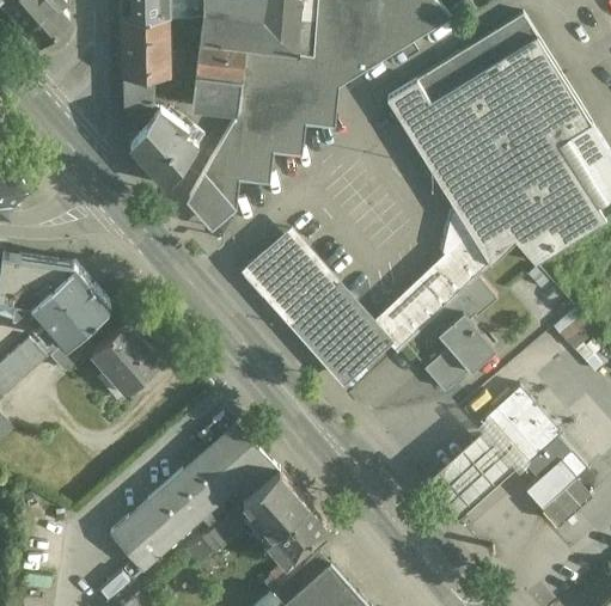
[(10,0),(2,6),(38,46),(69,18),(60,8),(66,2),(63,0),(10,0)]
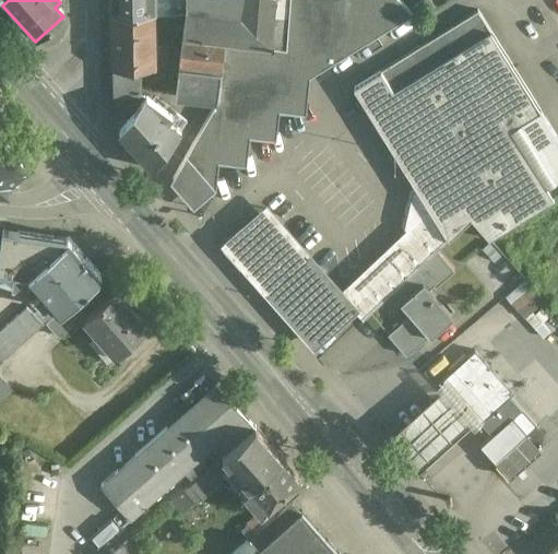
[(109,0),(110,21),(154,20),(153,0),(109,0)]
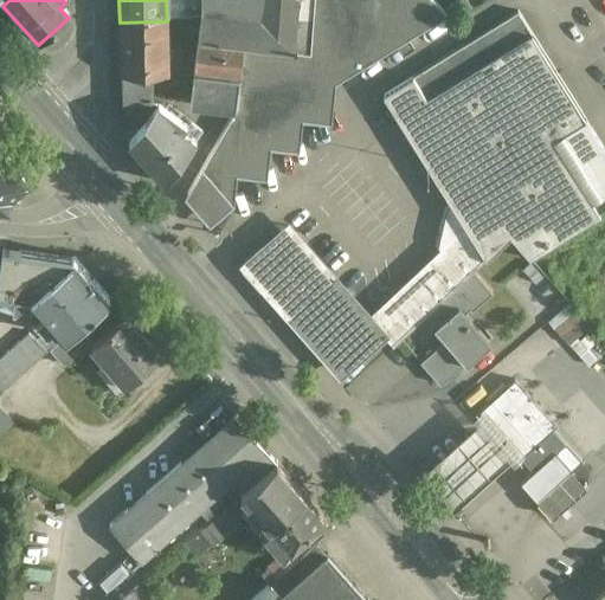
[(200,0),(166,0),(167,21),(200,20),(201,15),(201,13),(200,0)]
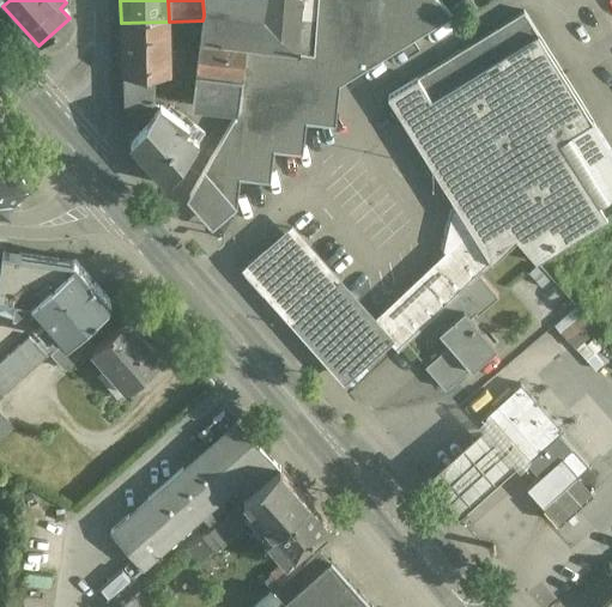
[(452,20),(432,0),(316,0),(313,59),(311,59),(296,56),(259,52),(246,50),(241,85),(238,111),(237,115),(188,200),(189,201),(212,226),(232,208),(235,177),(265,181),(267,150),(297,153),(301,121),(329,125),(333,93),(452,20)]
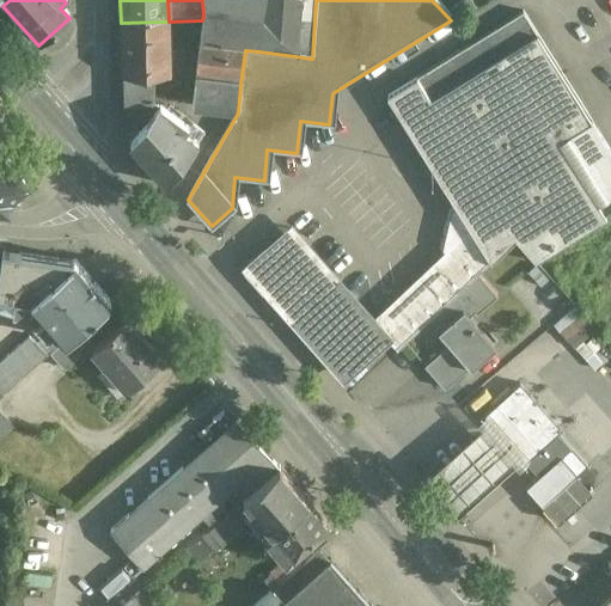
[(300,0),(262,0),(261,22),(258,51),(295,56),(300,0)]
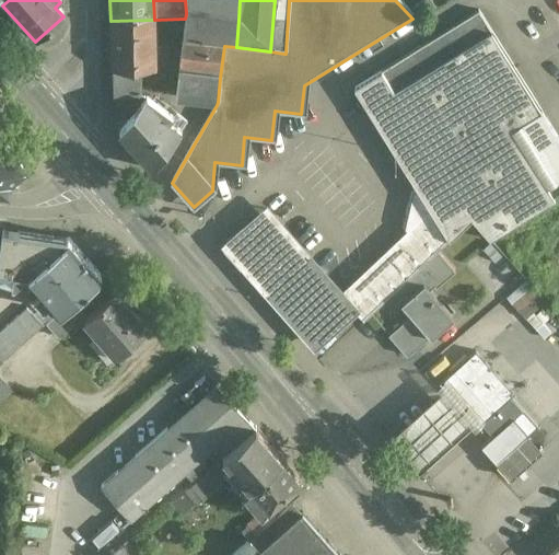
[(288,0),(275,0),(270,51),(284,54),(288,19),(288,0)]
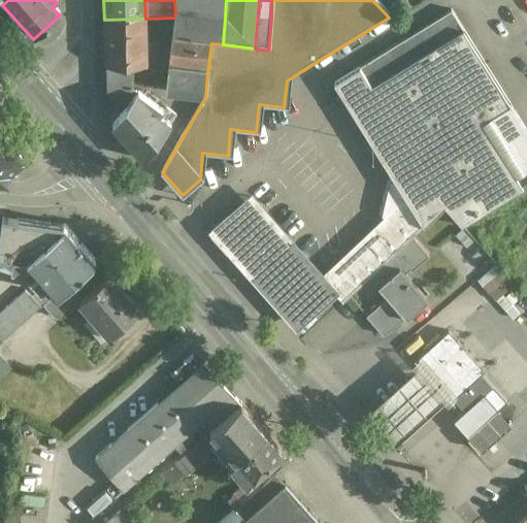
[(225,19),(175,13),(174,18),(172,39),(196,41),(211,43),(223,44),(225,19)]
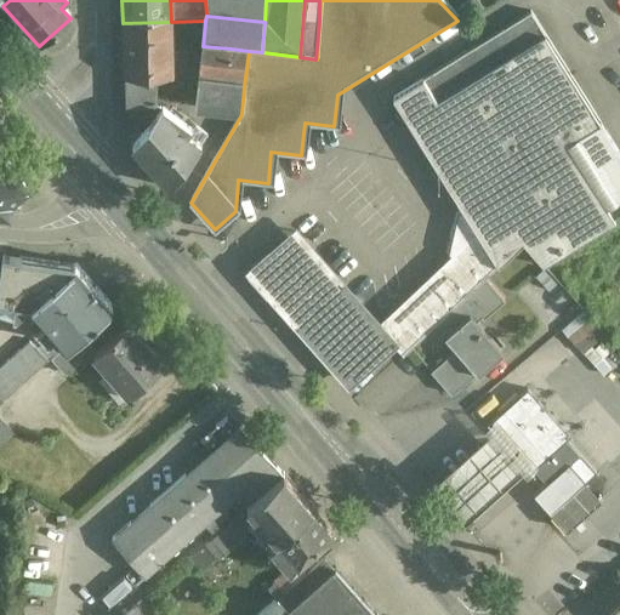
[(496,38),(567,149),(598,129),(529,17),(496,38)]
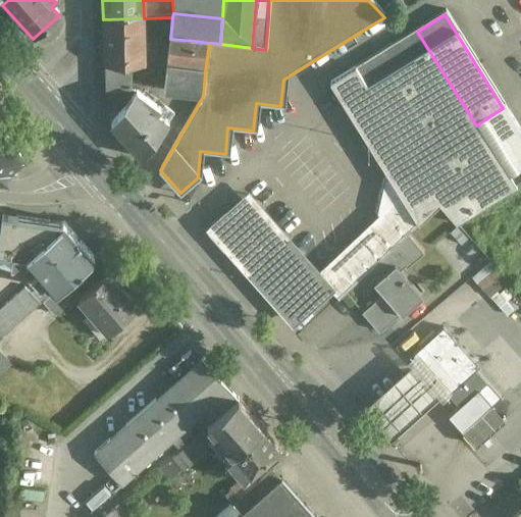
[(144,18),(103,19),(104,69),(106,69),(129,68),(145,68),(144,18)]
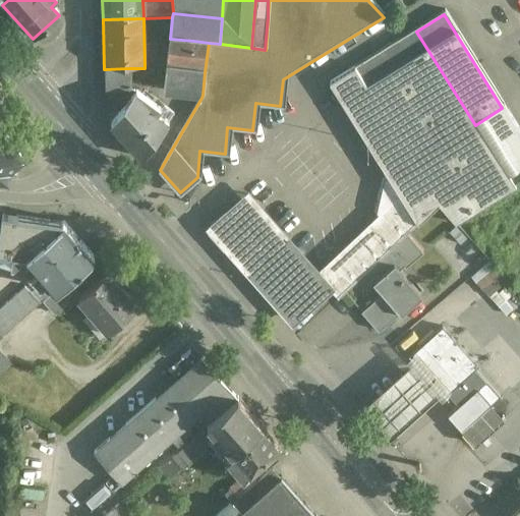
[(475,125),(416,32),(329,86),(392,188),(416,226),(439,206),(456,225),(515,188),(510,181),(508,177),(475,125)]
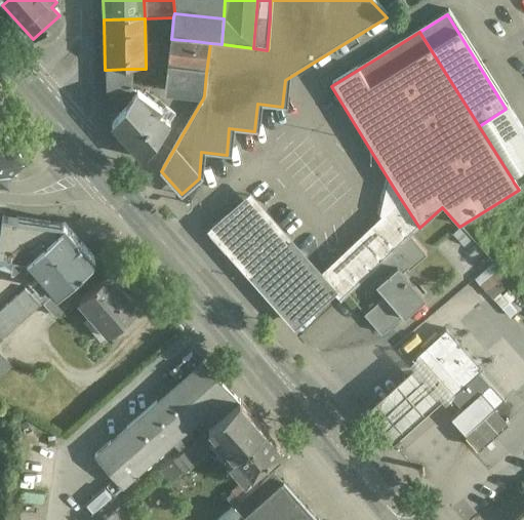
[(195,41),(171,39),(167,68),(179,70),(191,71),(195,41)]
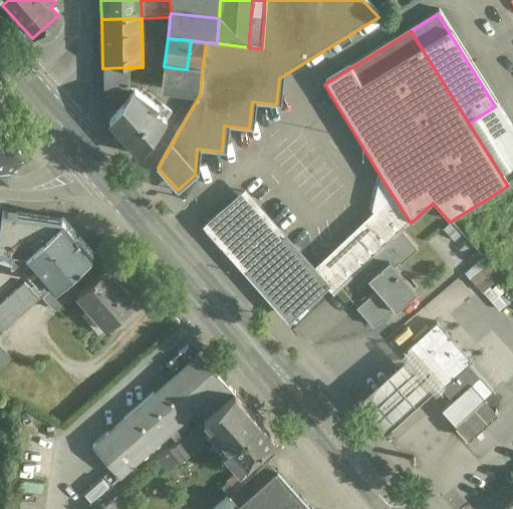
[(127,67),(104,68),(104,90),(127,89),(129,89),(127,67)]
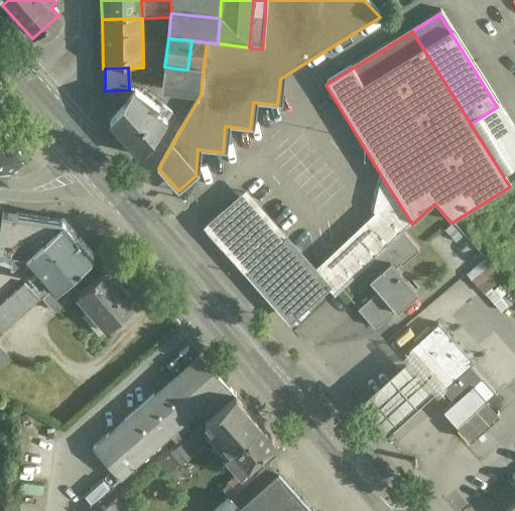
[(187,70),(176,69),(173,90),(201,94),(203,72),(187,70)]
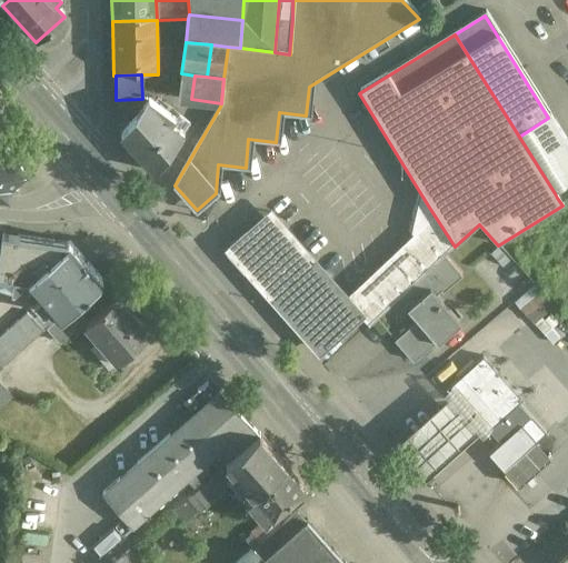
[(141,99),(116,100),(118,117),(130,126),(148,103),(142,99),(141,99)]
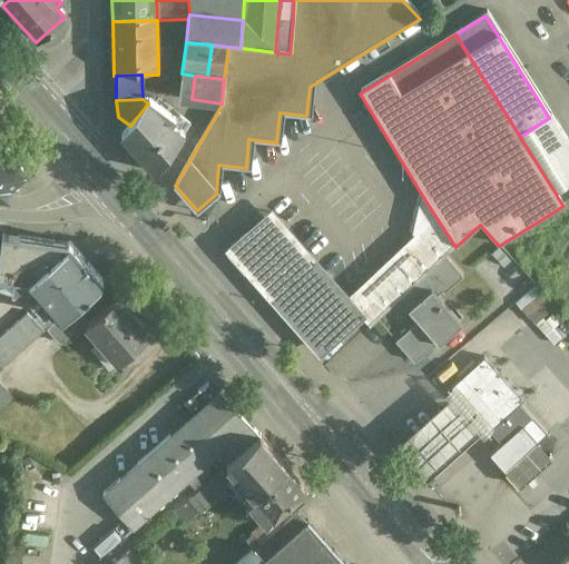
[(174,122),(148,104),(130,126),(120,139),(154,176),(183,136),(170,127),(174,122)]
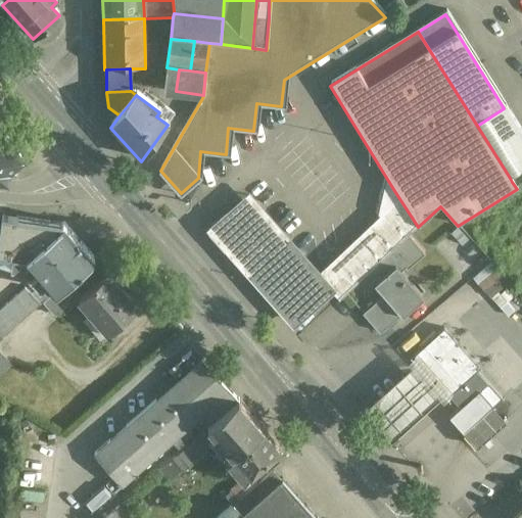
[(521,169),(521,137),(504,108),(477,126),(510,178),(521,169)]
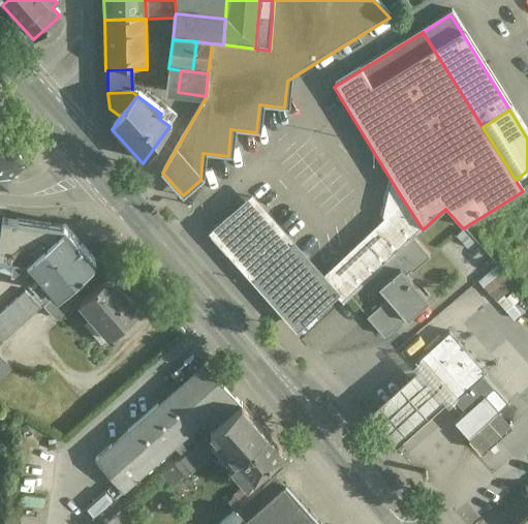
[(24,161),(0,133),(0,183),(7,185),(8,174),(24,161)]
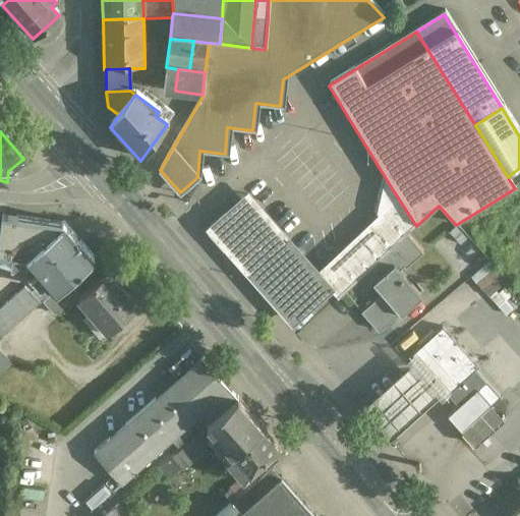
[(392,206),(315,276),(330,292),(329,293),(337,301),(365,275),(406,236),(416,226),(392,188),(385,194),(392,206)]
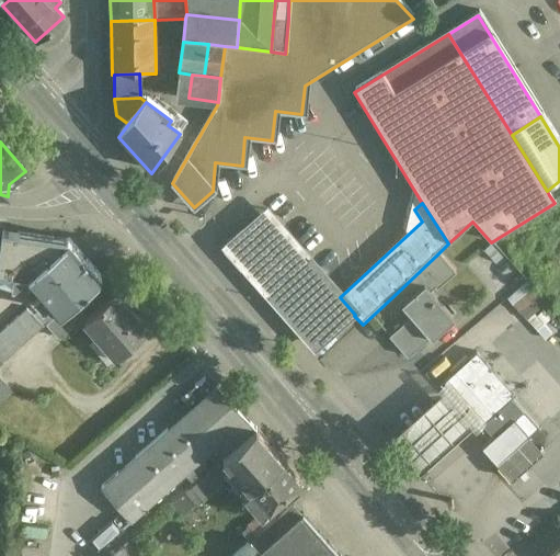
[(340,297),(266,214),(226,250),(313,350),(354,316),(355,315),(340,297)]
